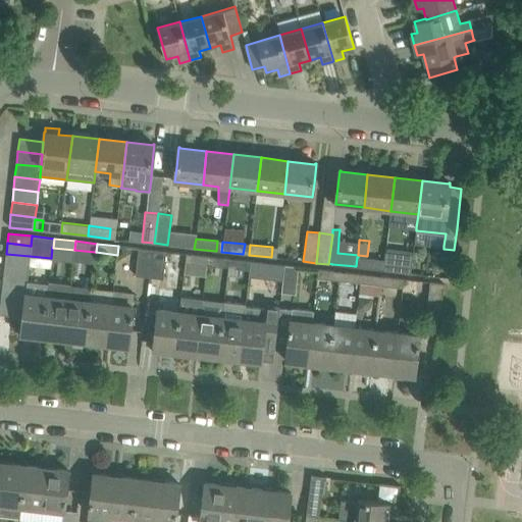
[(149,277),(152,250),(139,248),(136,275),(149,277)]
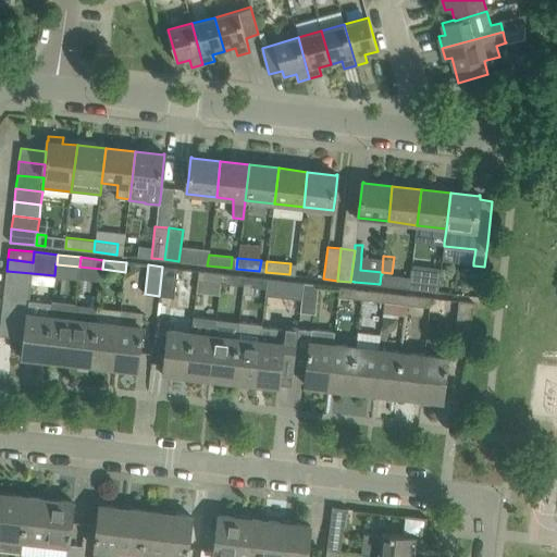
[(484,267),(473,265),(472,275),(483,276),(484,267)]
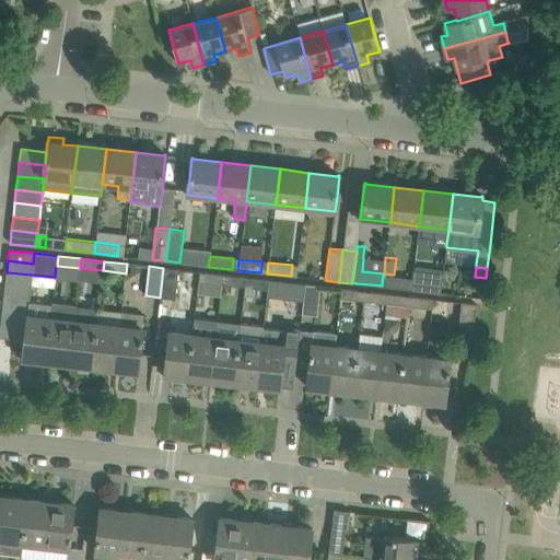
[(178,269),(163,268),(160,298),(175,299),(178,269)]
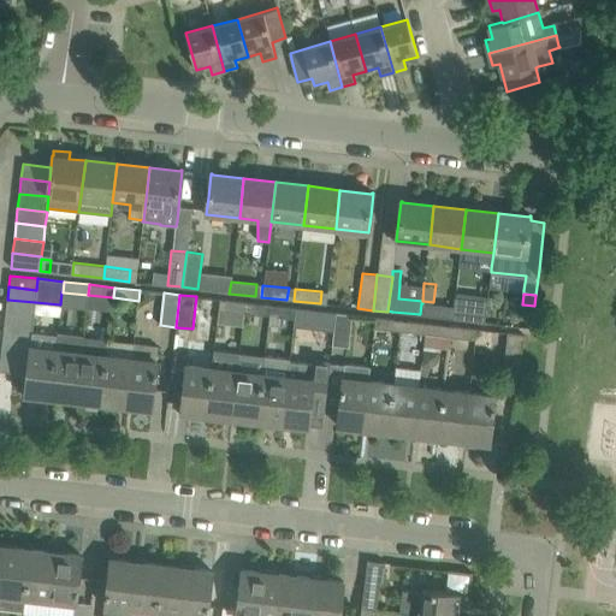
[(485,324),(487,302),(456,298),(455,307),(454,307),(452,319),(485,324)]
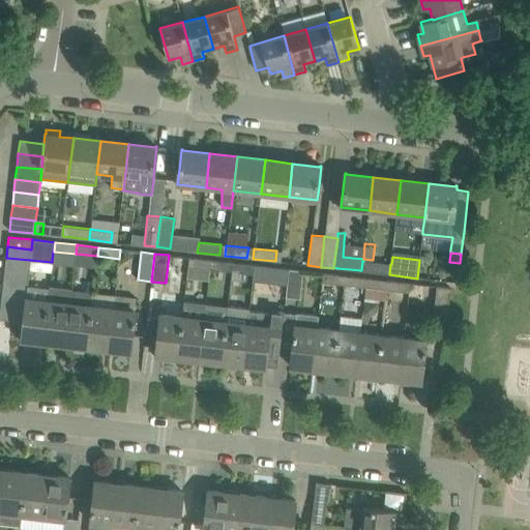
[(29,269),(30,260),(6,258),(5,269),(29,272),(29,269)]
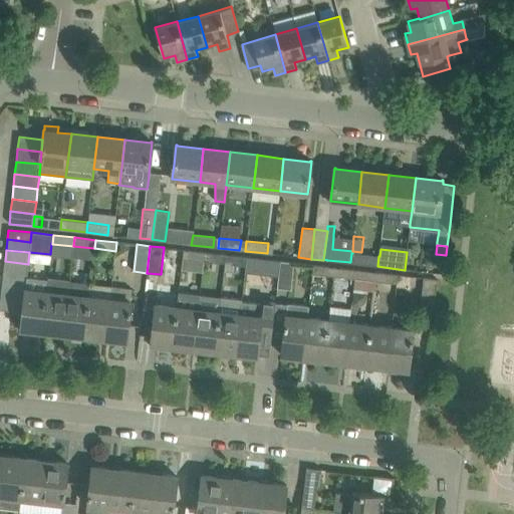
[(197,260),(198,252),(184,250),(183,259),(197,260)]
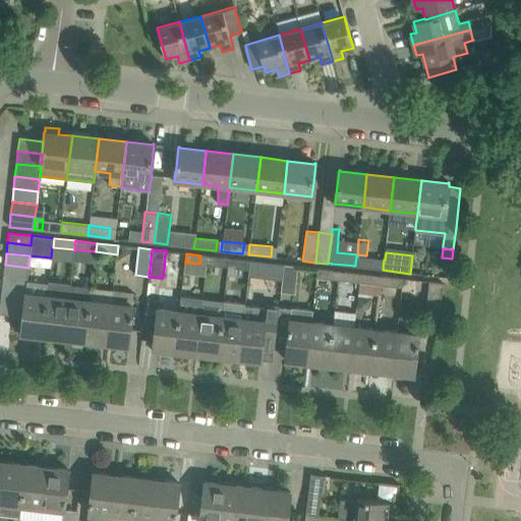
[(222,267),(223,258),(207,256),(206,265),(207,265),(222,267)]
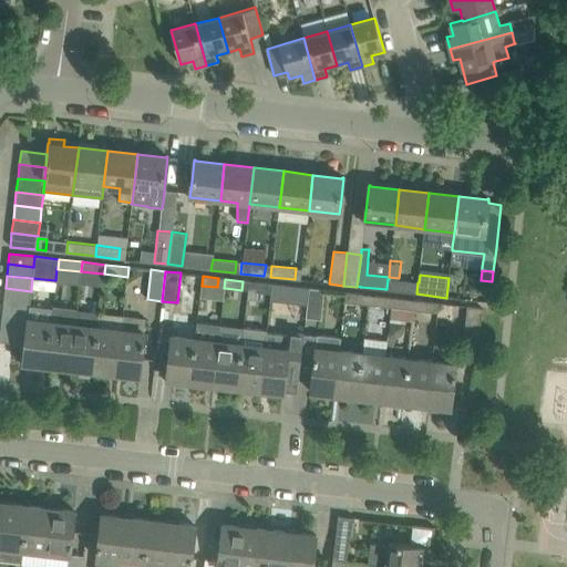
[(411,281),(389,279),(388,279),(387,289),(388,289),(388,291),(409,294),(411,281)]
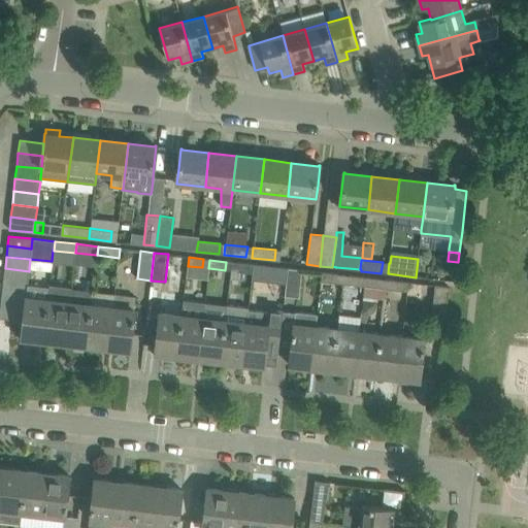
[(231,262),(230,278),(238,279),(239,272),(252,273),(253,265),(231,262)]
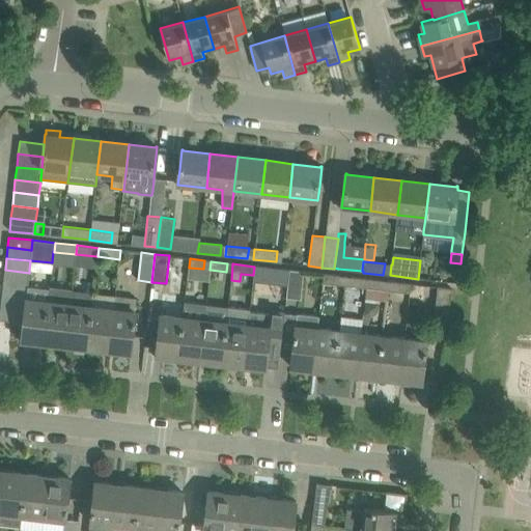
[(267,280),(268,268),(254,267),(253,275),(253,279),(267,280)]
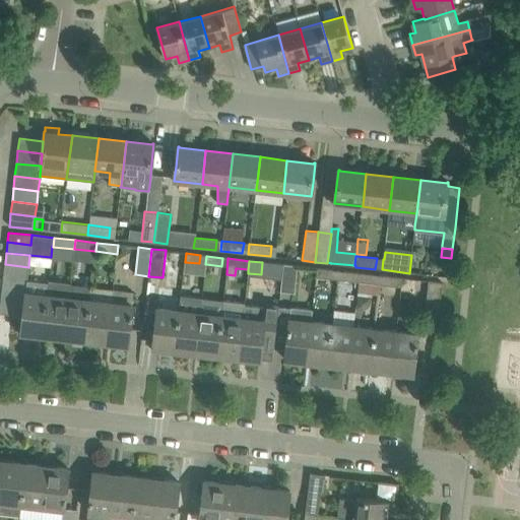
[(5,264),(3,276),(26,279),(28,267),(5,264)]
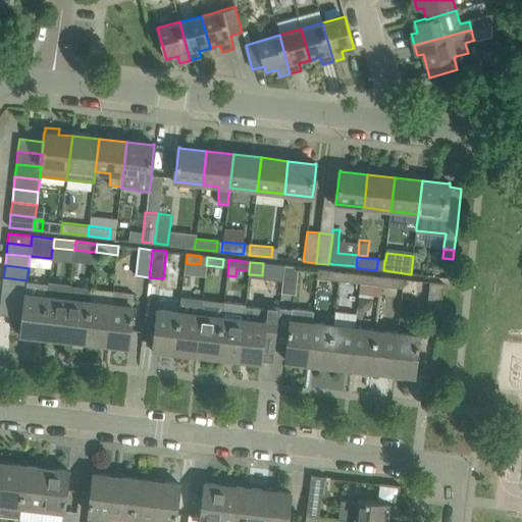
[(283,265),(281,293),(295,295),(298,267),(283,265)]
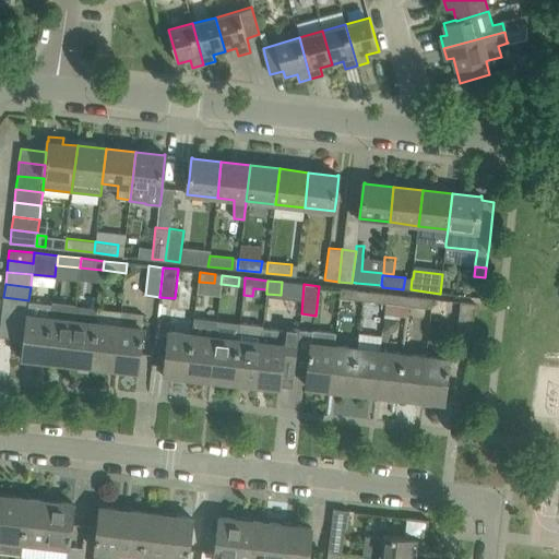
[(358,300),(359,290),(341,288),(340,298),(358,300)]
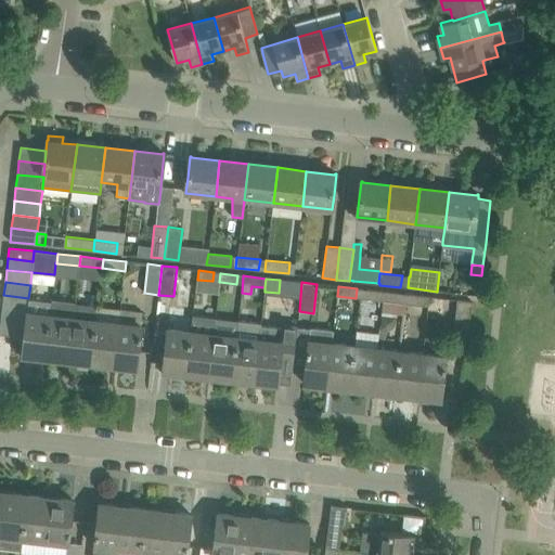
[(382,301),(383,292),(366,289),(365,299),(382,301)]
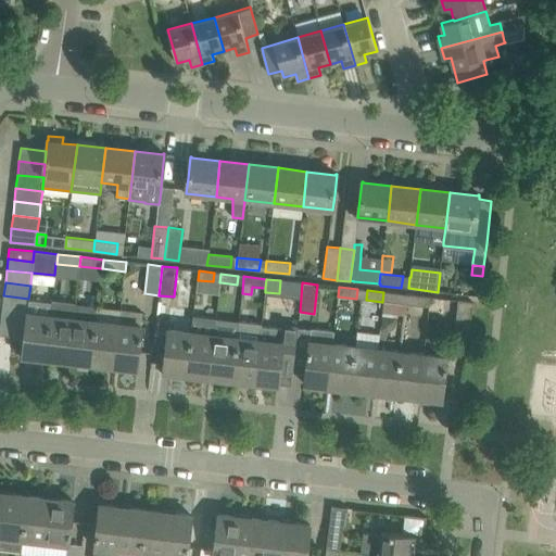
[(406,304),(407,295),(383,292),(382,302),(383,302),(382,313),(380,331),(388,332),(395,327),(396,315),(397,303),(406,304)]
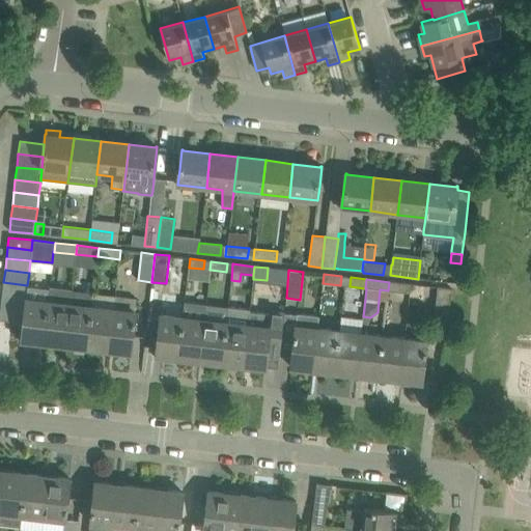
[(2,295),(26,298),(27,285),(3,282),(2,295)]
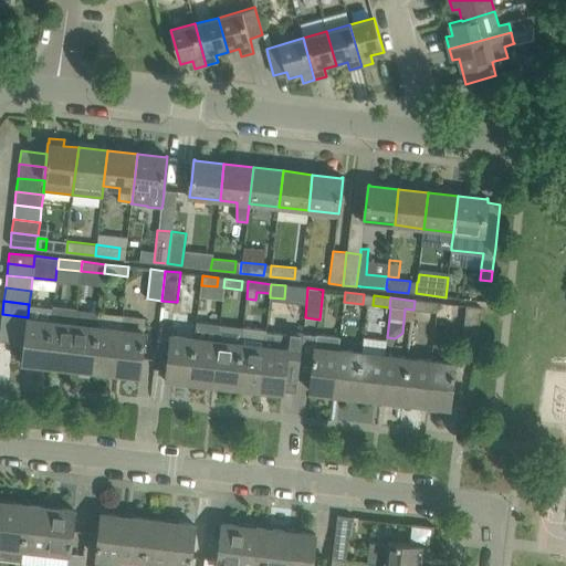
[(421,302),(420,311),(437,312),(438,303),(421,302)]
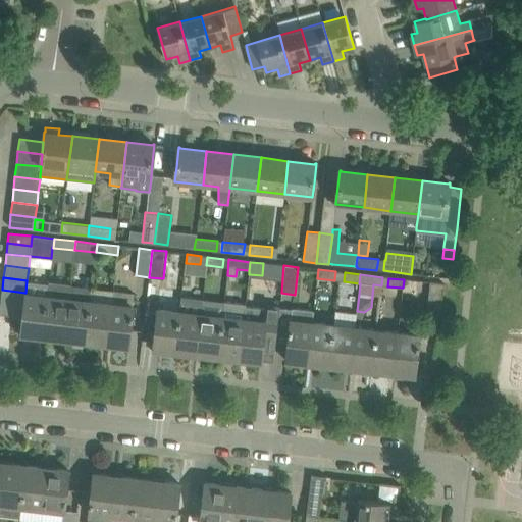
[(427,310),(441,311),(444,283),(430,282),(427,310)]
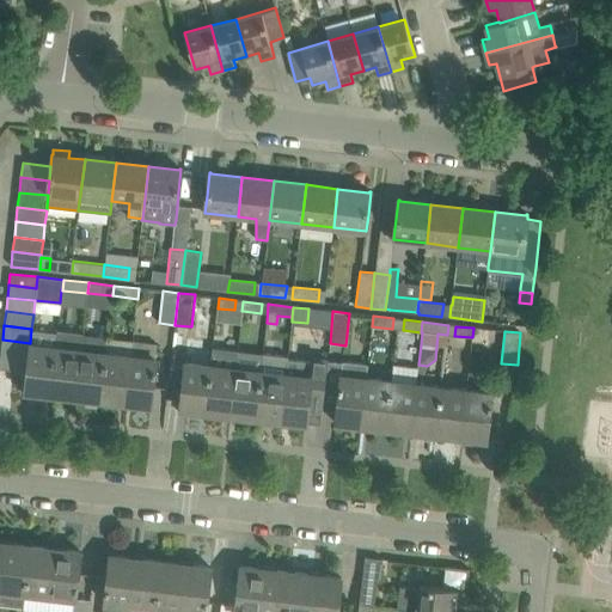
[(83,335),(67,334),(57,332),(56,334),(56,337),(56,346),(50,395),(75,398),(81,349),(83,335)]
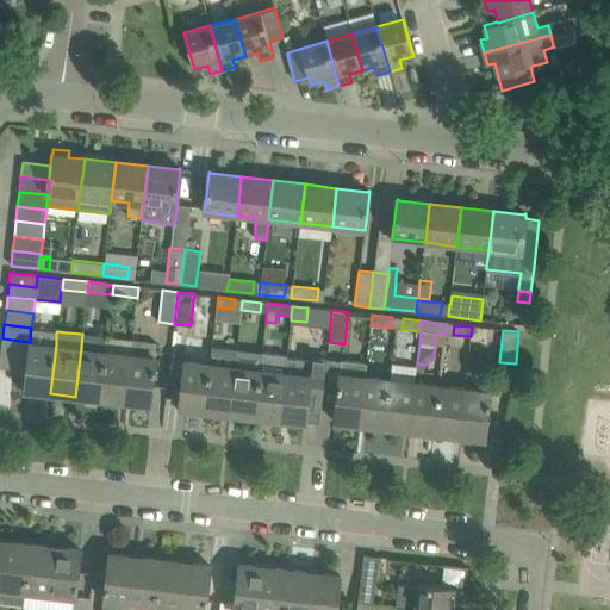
[(75,397),(100,399),(105,350),(107,337),(82,334),(81,348),(75,397)]
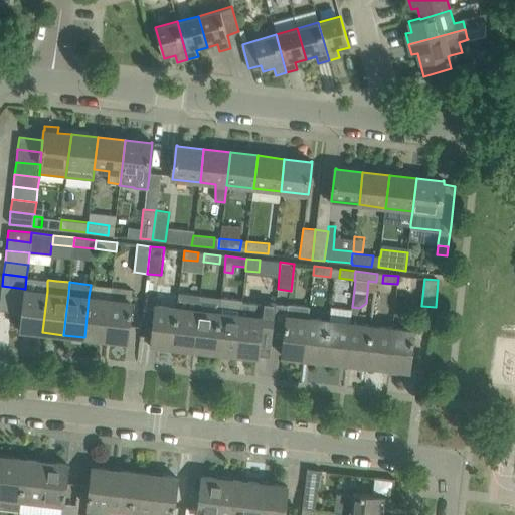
[(24,301),(25,289),(2,286),(0,298),(24,301)]
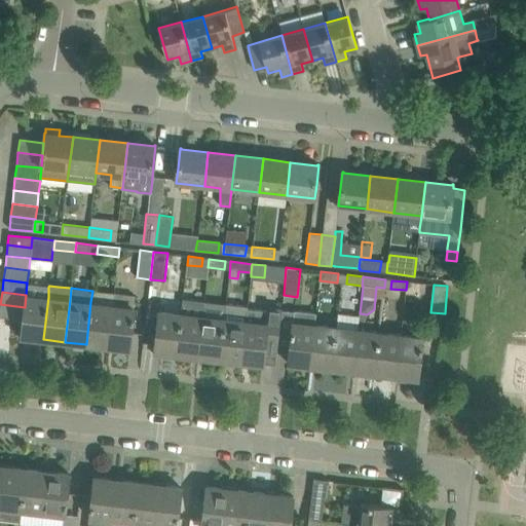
[(22,337),(43,339),(48,297),(26,295),(25,307),(23,320),(21,339),(22,339),(22,337)]
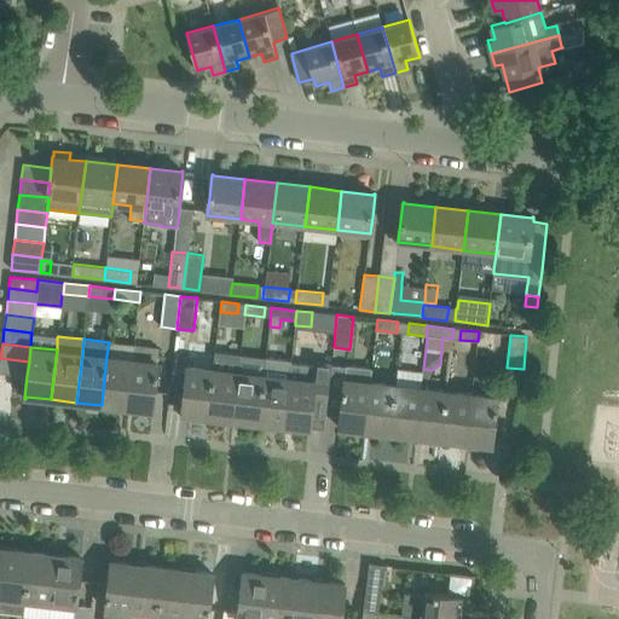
[(208,417),(232,421),(238,372),(241,354),(215,352),(213,369),(208,417)]
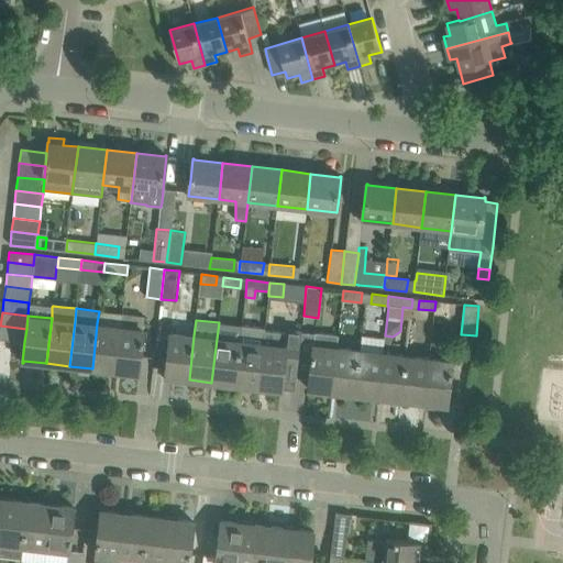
[(114,371),(120,327),(97,323),(92,368),(114,371)]
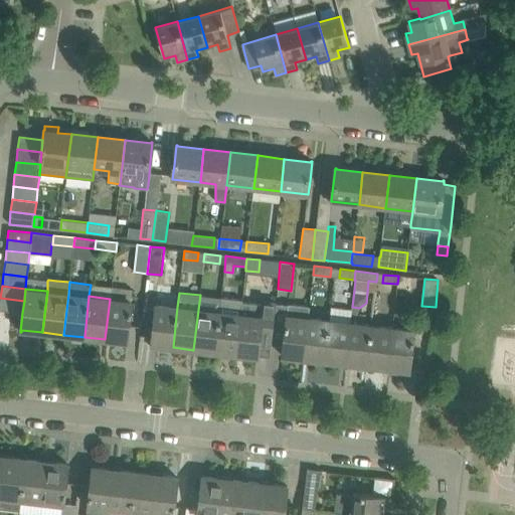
[(0,310),(22,313),(24,301),(0,298),(0,301),(0,310)]
